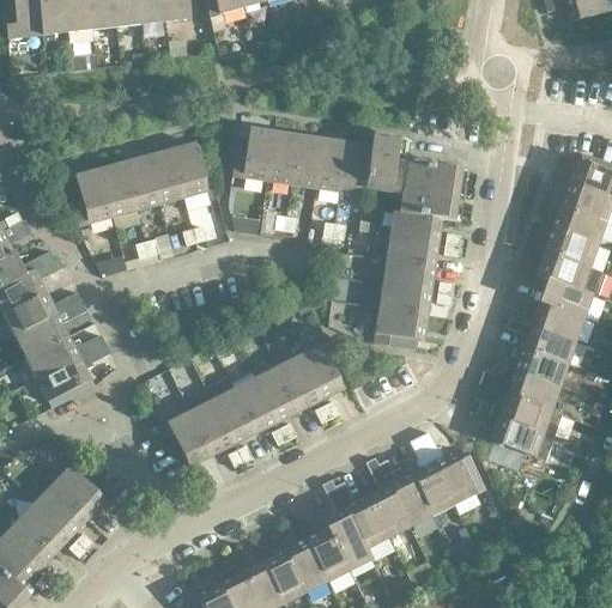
[(43,34),(40,0),(14,0),(17,22),(8,23),(10,37),(43,34)]
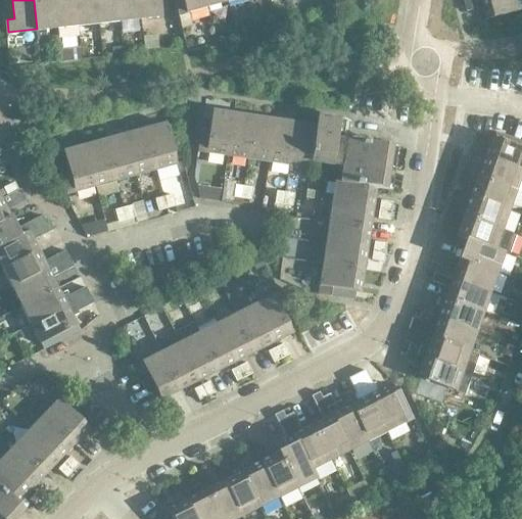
[(34,0),(37,29),(58,27),(55,0),(34,0)]
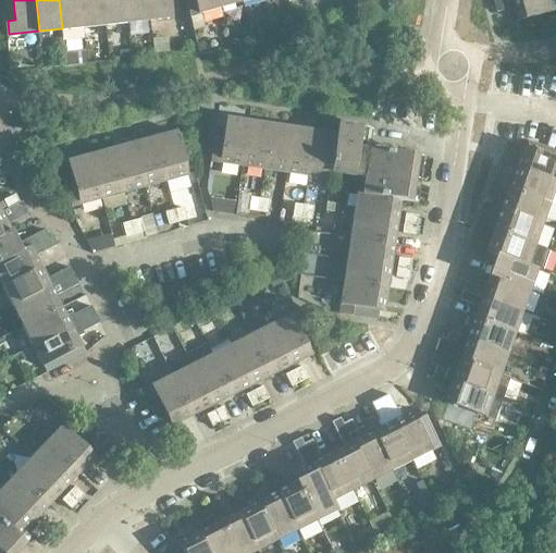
[(84,26),(81,0),(59,0),(62,28),(84,26)]
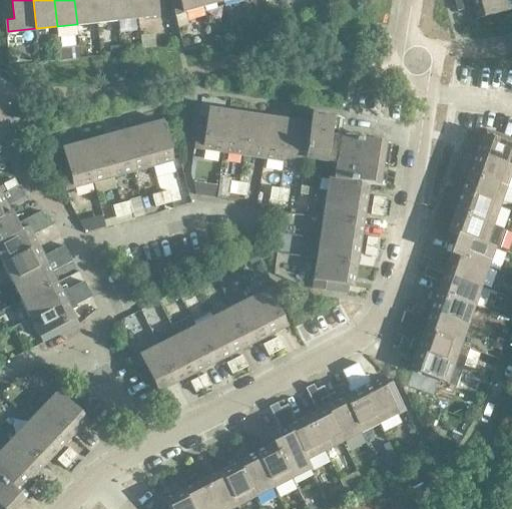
[(74,0),(77,24),(97,21),(94,0),(74,0)]
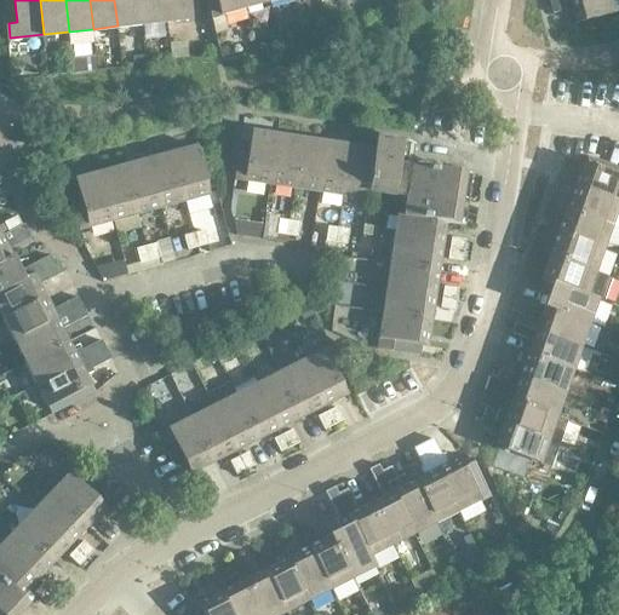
[(143,23),(139,0),(114,0),(118,26),(143,23)]
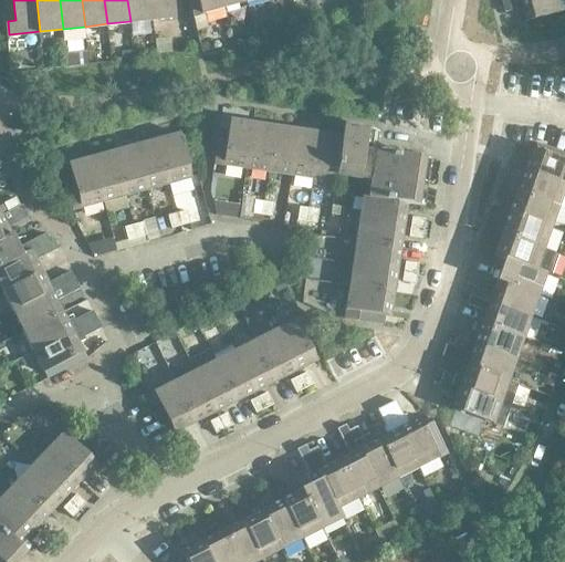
[(127,0),(131,21),(153,19),(150,0),(127,0)]
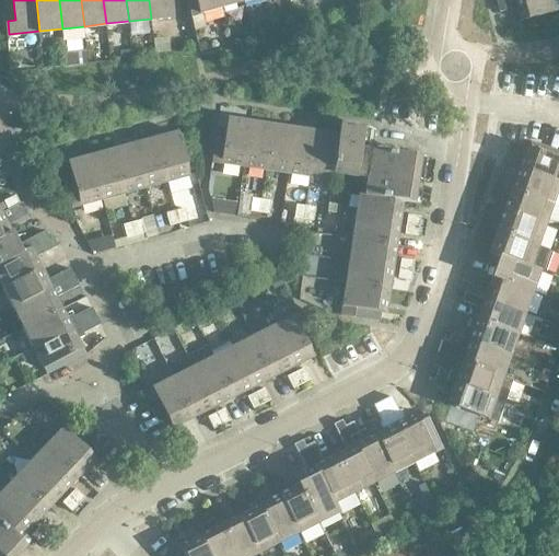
[(149,0),(151,19),(173,15),(171,0),(149,0)]
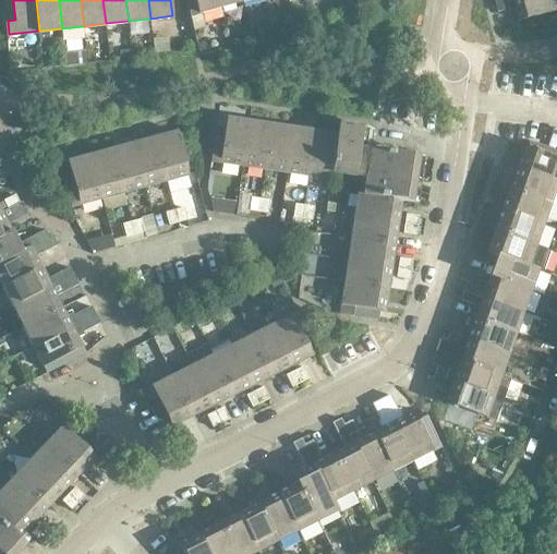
[(221,5),(219,0),(193,0),(188,1),(192,13),(221,5)]
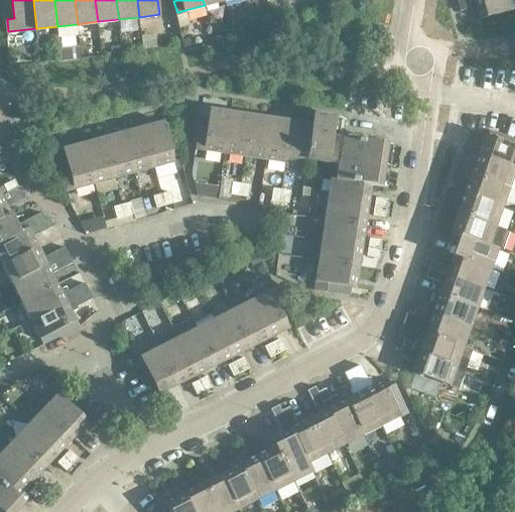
[(462,0),(459,1),(461,9),(472,6),(471,0),(462,0)]
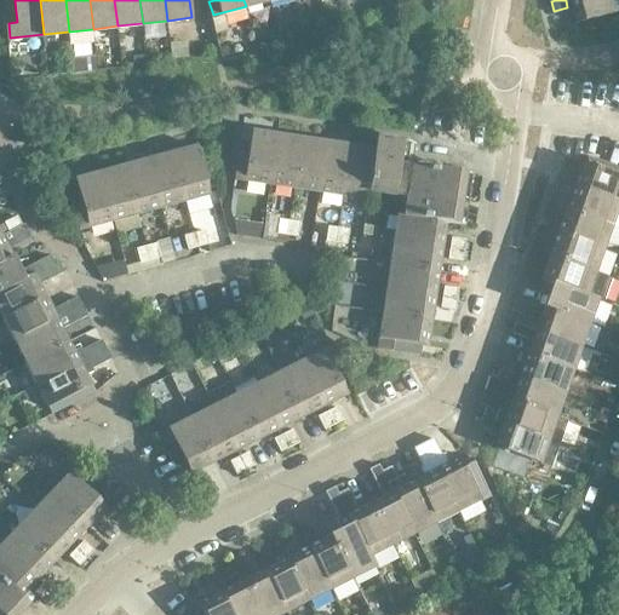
[(572,0),(577,22),(618,10),(618,0),(572,0)]
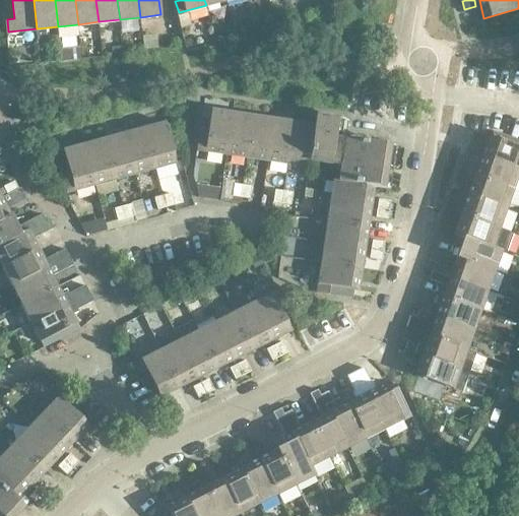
[(71,58),(69,46),(59,47),(61,59),(71,58)]
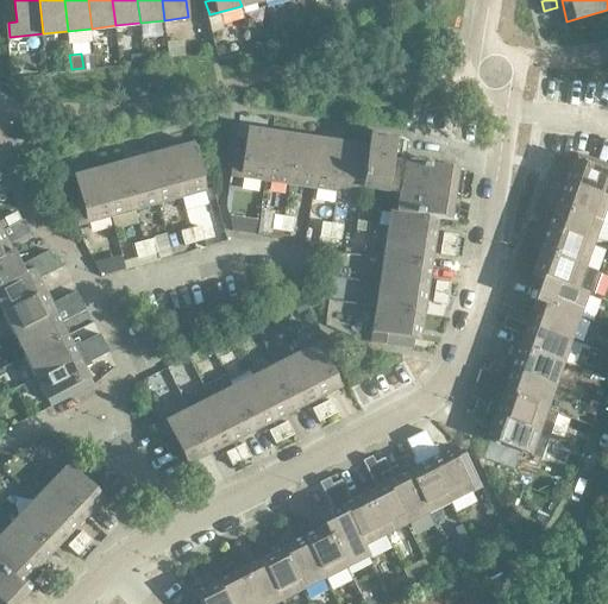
[(231,172),(267,178),(274,131),(249,127),(244,161),(233,159),(231,172)]
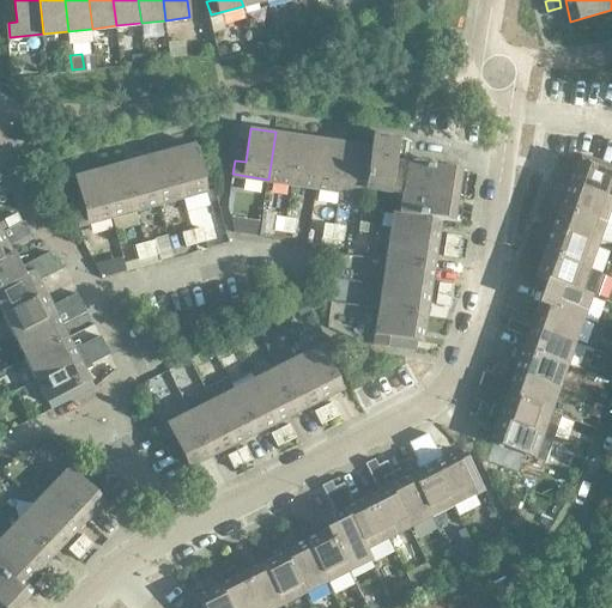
[(268,180),(291,183),(300,137),(276,132),(268,180)]
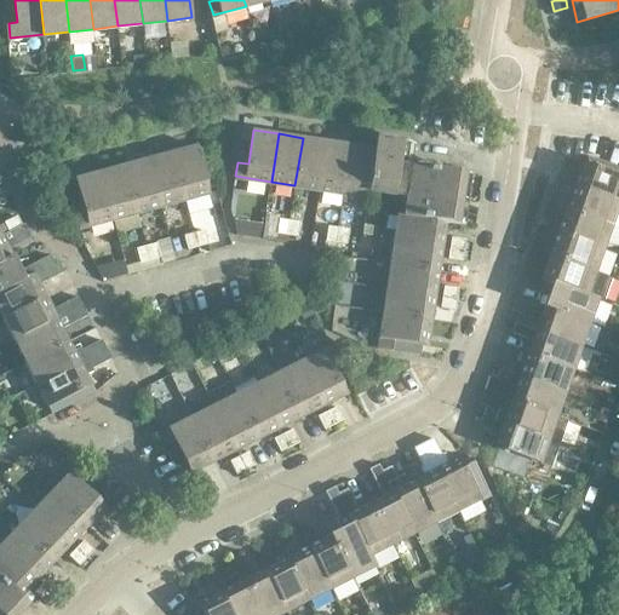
[(378,137),(376,149),(370,191),(408,197),(405,216),(448,222),(465,225),(474,174),(413,165),(417,144),(378,137)]
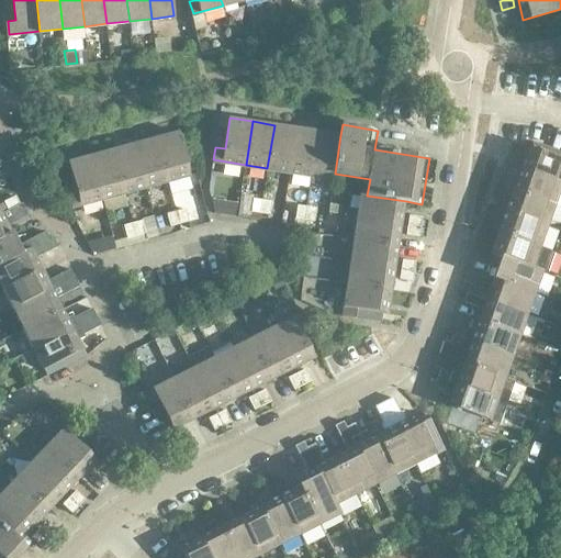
[(267,168),(289,171),(296,129),(275,125),(267,168)]
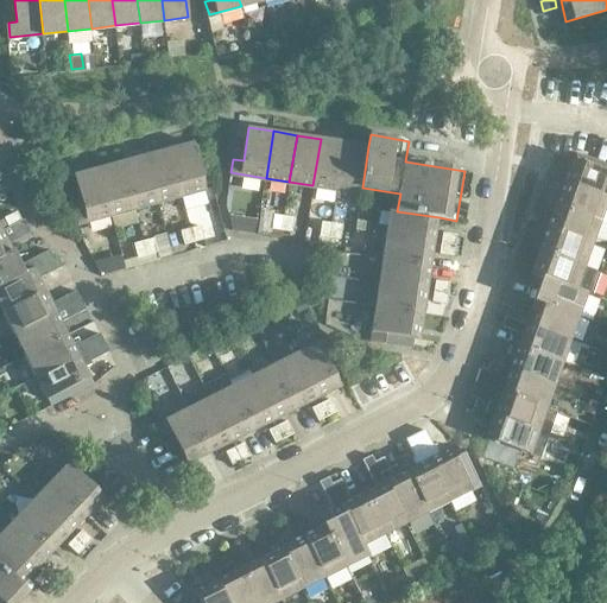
[(313,185),(336,189),(343,143),(321,139),(313,185)]
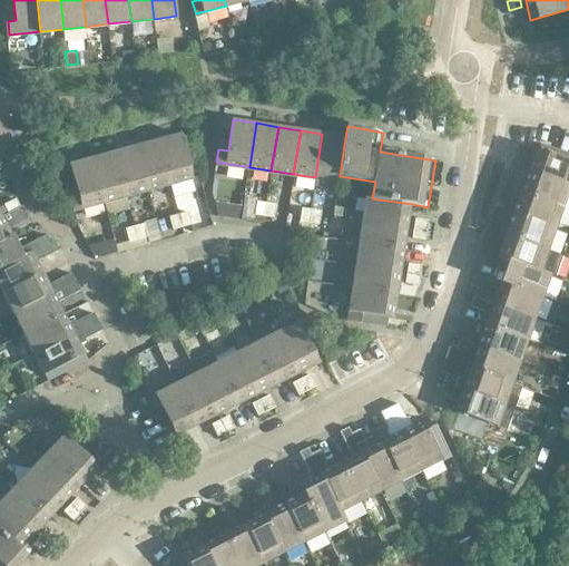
[(158,140),(170,184),(193,177),(180,134),(158,140)]
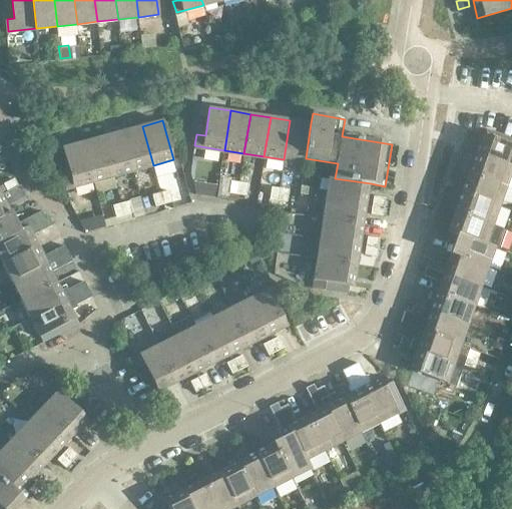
[(305,163),(306,158),(311,123),(290,120),(284,159),(305,163)]
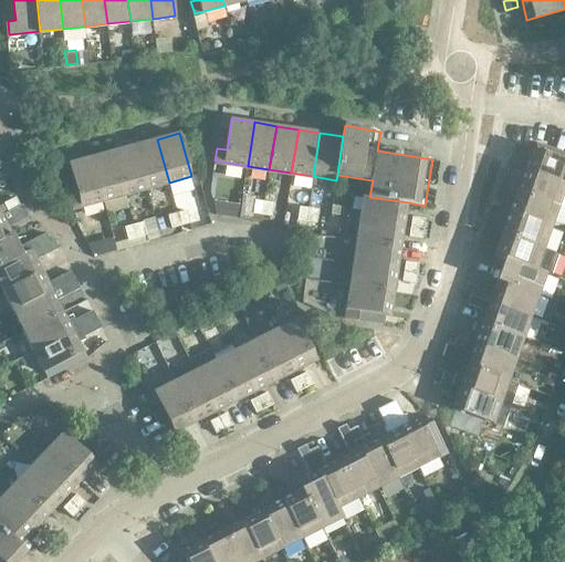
[(169,183),(157,139),(135,146),(147,188),(169,183)]
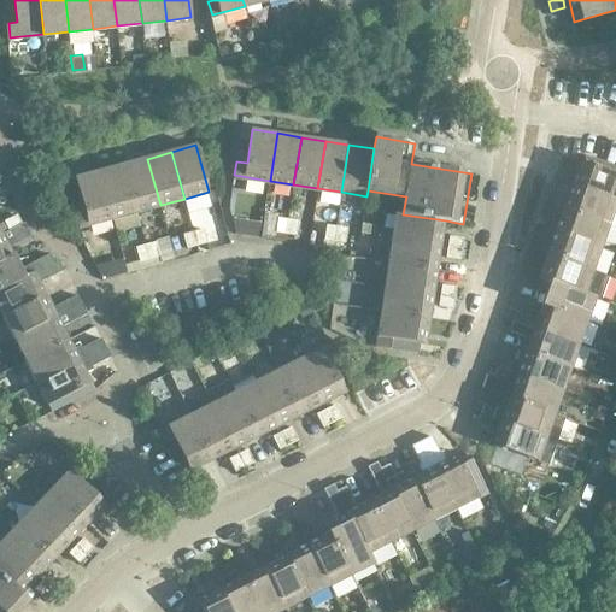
[(586,189),(615,200),(615,164),(586,153),(582,160),(580,160),(572,184),(586,189)]
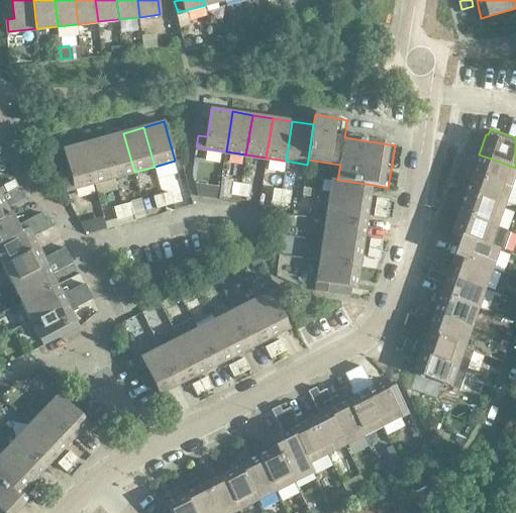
[(134,172),(123,133),(103,138),(114,178),(134,172)]
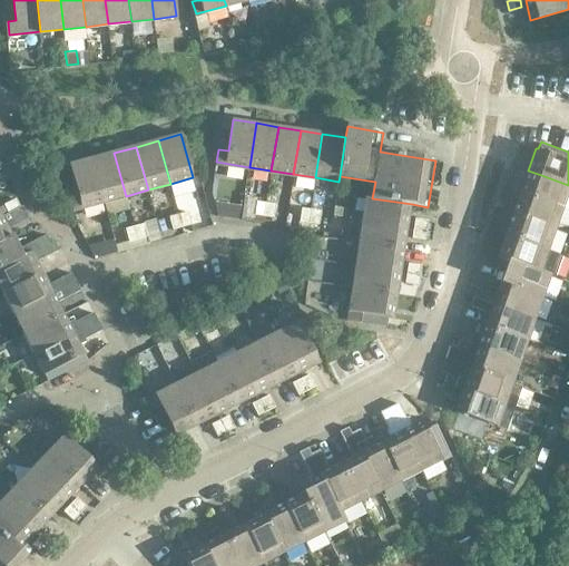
[(126,196),(114,153),(92,159),(104,202),(126,196)]
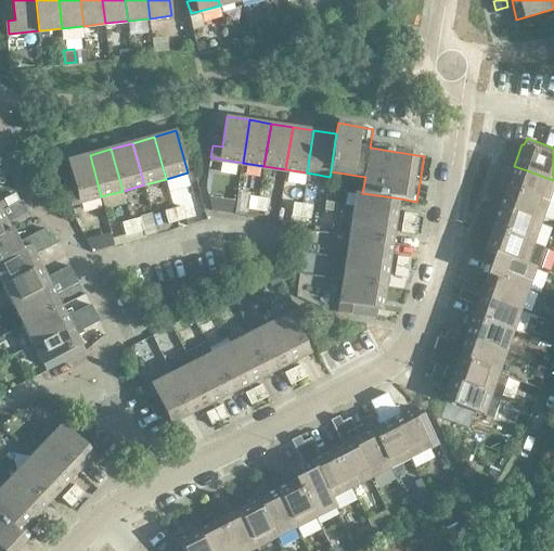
[(101,196),(90,155),(67,161),(76,190),(66,193),(71,205),(101,196)]
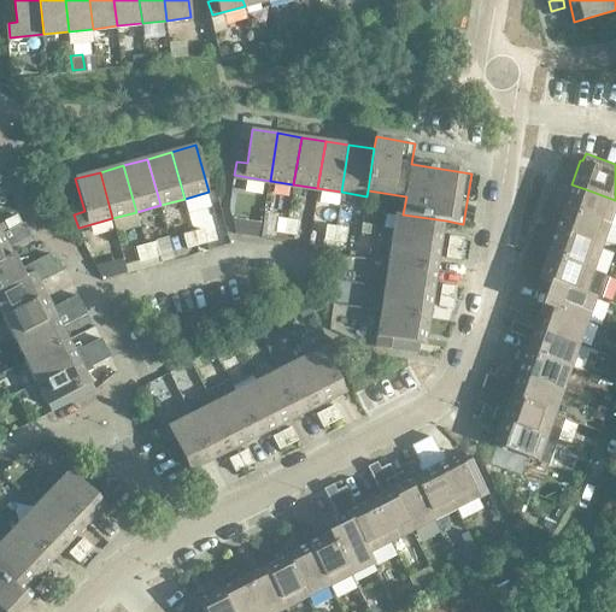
[(615,200),(586,189),(572,184),(569,189),(563,207),(610,224),(611,222),(615,223),(615,200)]
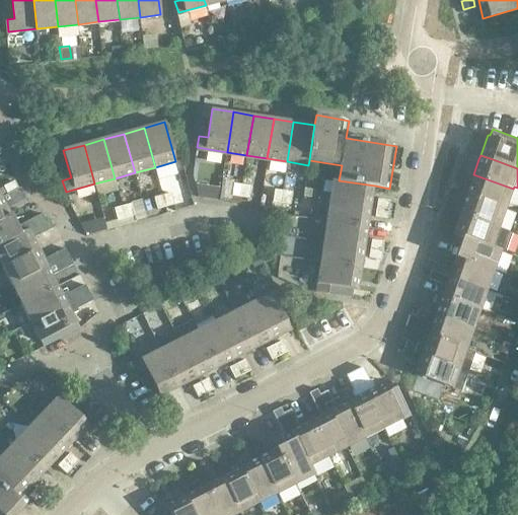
[(466,194),(506,208),(513,189),(473,174),(466,194)]
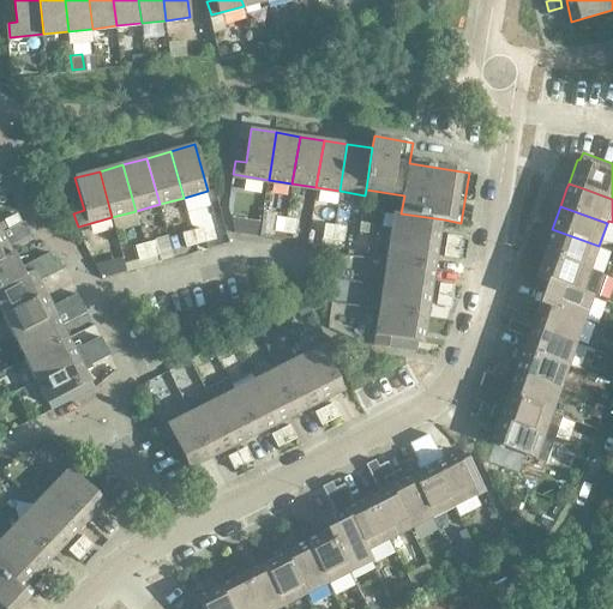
[(283,236),(284,230),(287,216),(276,213),(277,210),(264,207),(260,233),(283,236)]
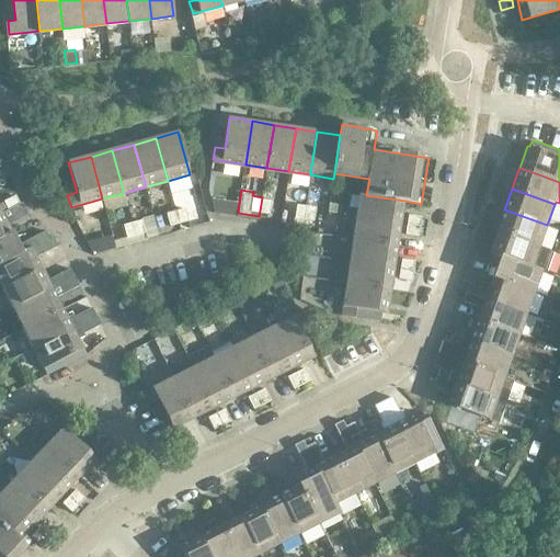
[(9,207),(20,202),(15,194),(4,200),(9,207)]
